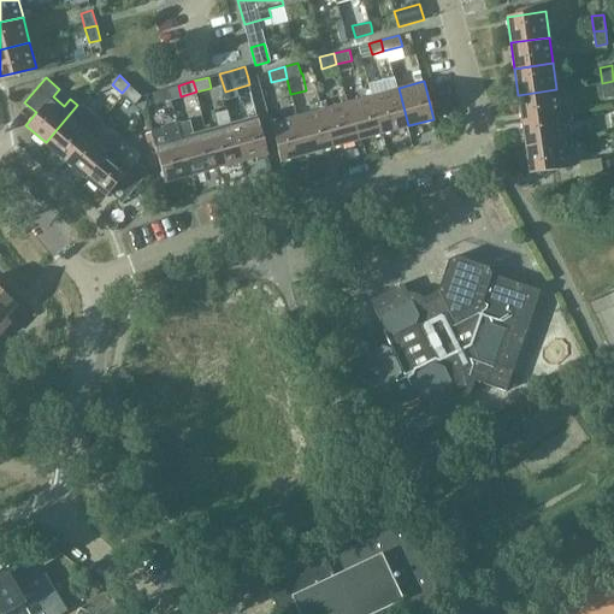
[(613,81),(602,83),(603,96),(613,95),(613,81)]
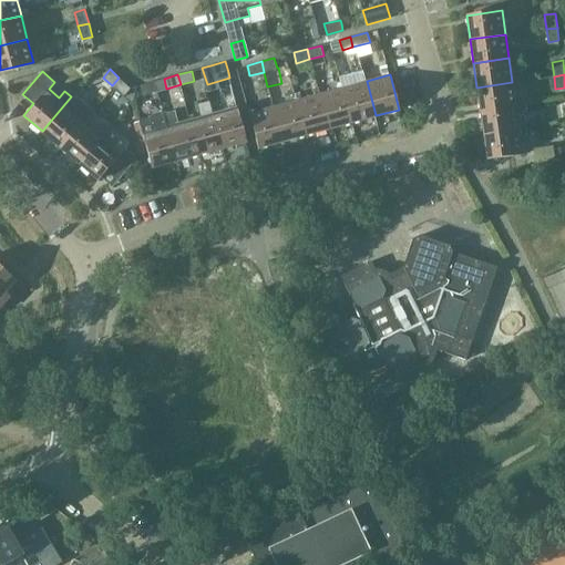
[(119,78),(112,85),(124,96),(131,88),(119,78)]
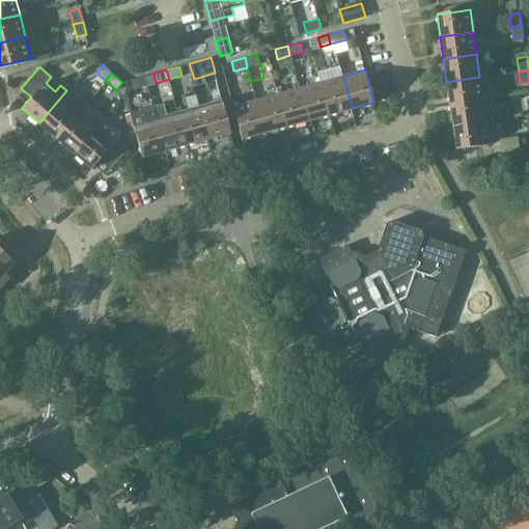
[(132,79),(135,88),(147,85),(145,76),(132,79)]
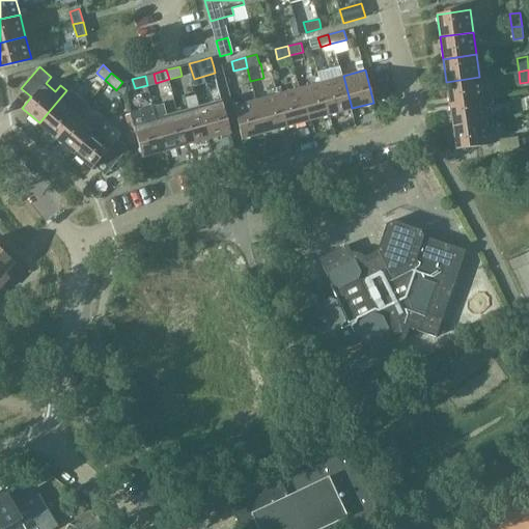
[(343,76),(322,81),(330,114),(352,108),(343,76)]
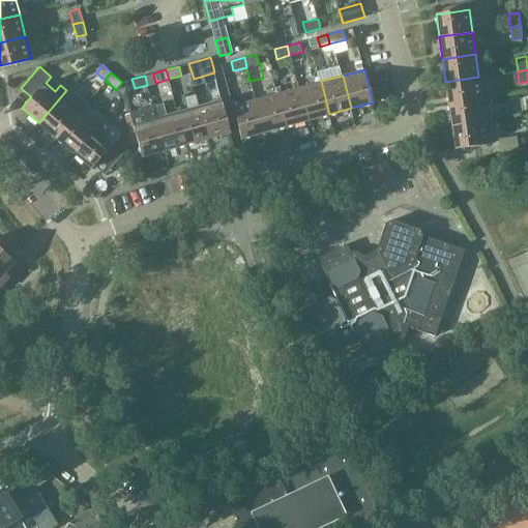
[(445,82),(448,104),(481,99),(478,77),(445,82)]
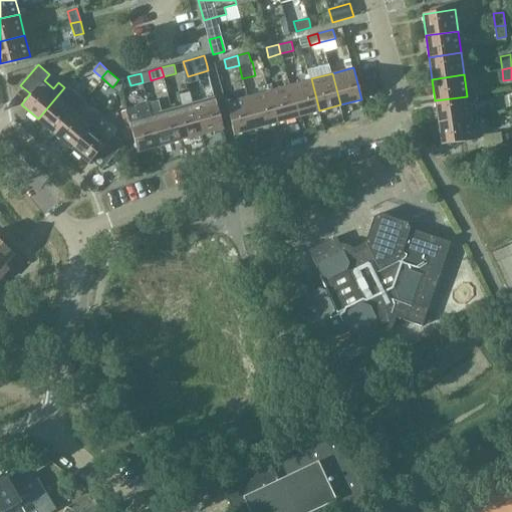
[(311,78),(290,84),(298,116),(319,110),(311,78)]
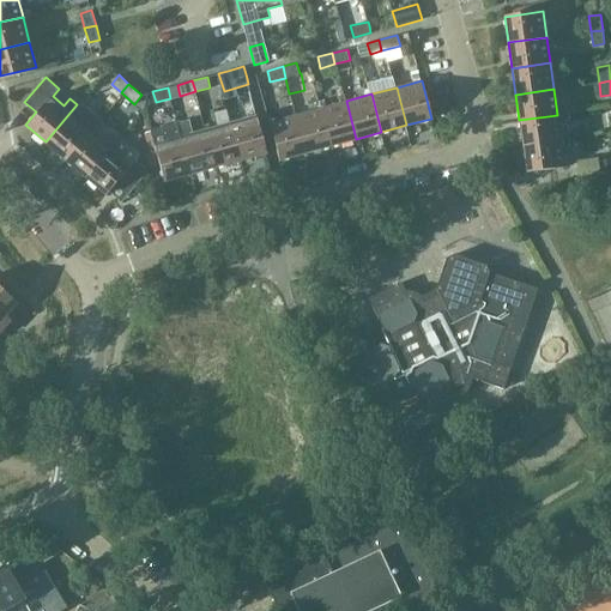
[(327,106),(321,108),(331,145),(356,139),(346,101),(327,106)]
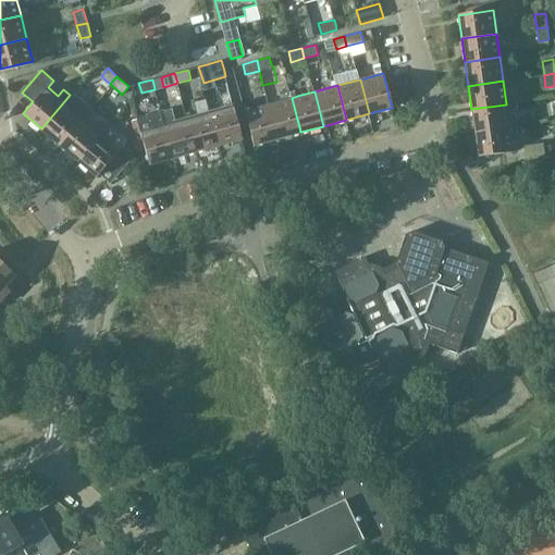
[(70,95),(41,128),(60,145),(90,108),(72,93),(70,95)]
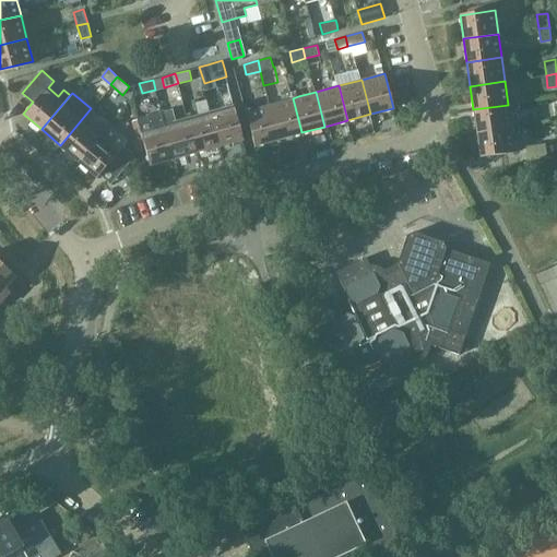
[(198,114),(188,117),(197,152),(221,145),(211,110),(208,98),(194,102),(198,114)]
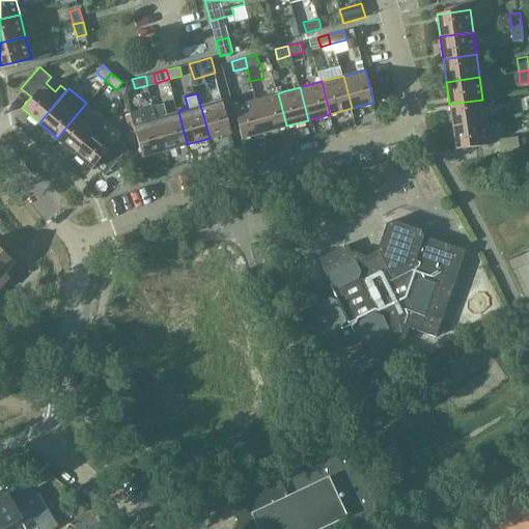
[(278,93),(256,100),(265,132),(286,126),(278,93)]
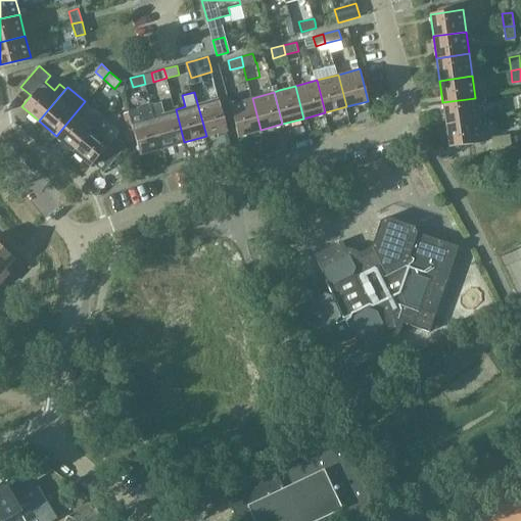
[(220,97),(197,103),(206,136),(228,130),(220,97)]
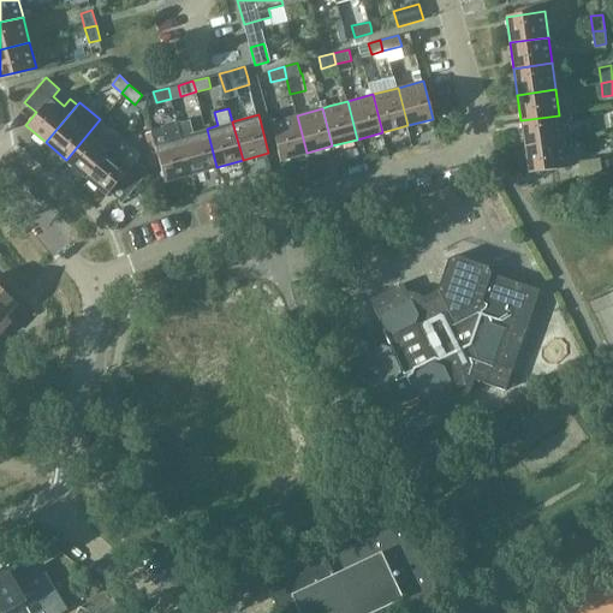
[(307,153),(297,115),(272,121),(281,160),(307,153)]
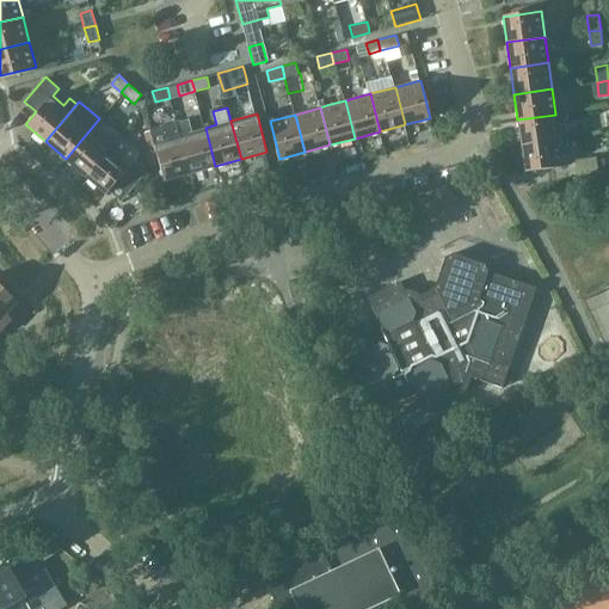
[(517,120),(521,146),(560,140),(555,115),(517,120)]
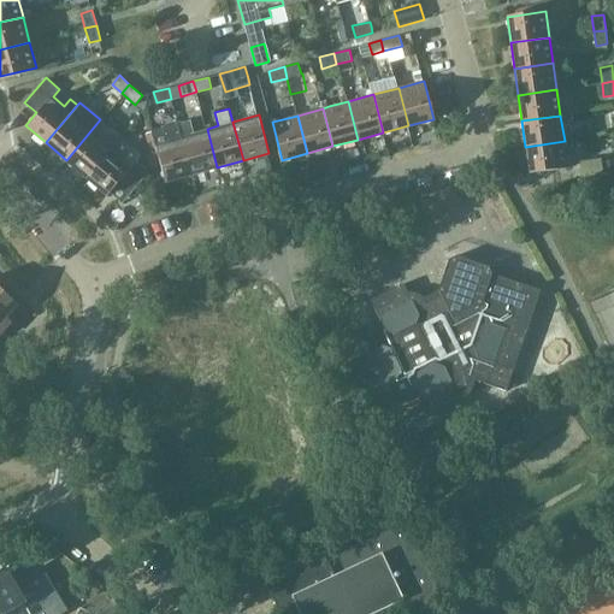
[(66,160),(87,177),(120,136),(100,119),(92,129),(66,160)]
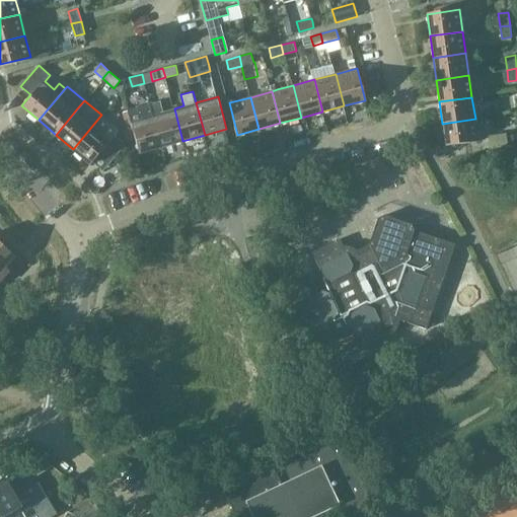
[(160,100),(149,103),(161,146),(182,141),(174,108),(162,112),(160,100)]
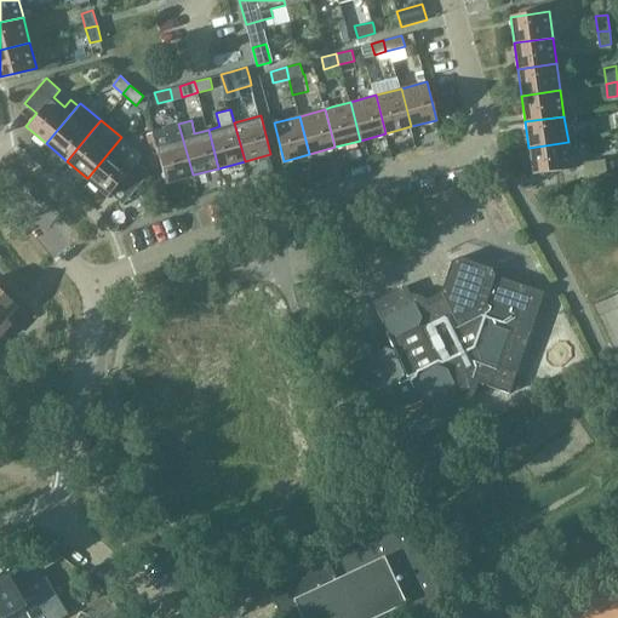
[(193,175),(178,124),(153,131),(159,153),(161,162),(166,182),(193,175)]
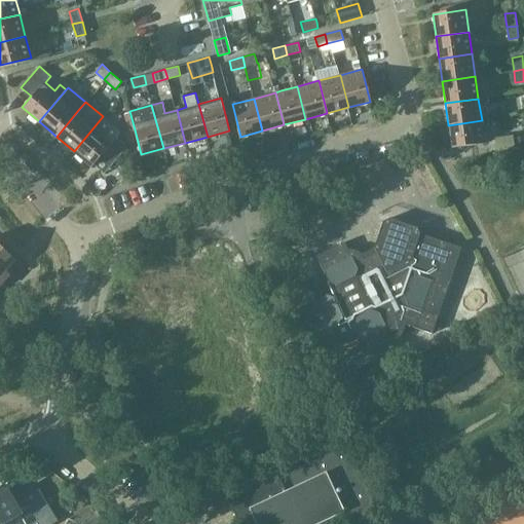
[(103,116),(74,151),(91,165),(101,154),(111,163),(126,145),(116,137),(118,133),(118,128),(103,116)]
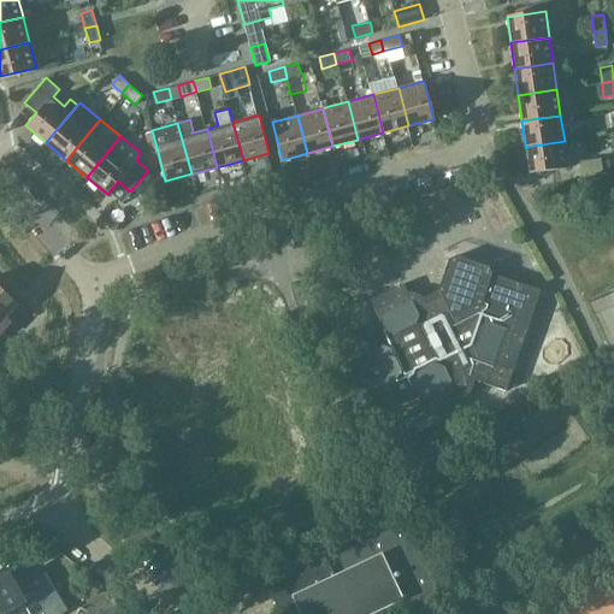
[(565,141),(525,147),(529,172),(568,167),(565,141)]
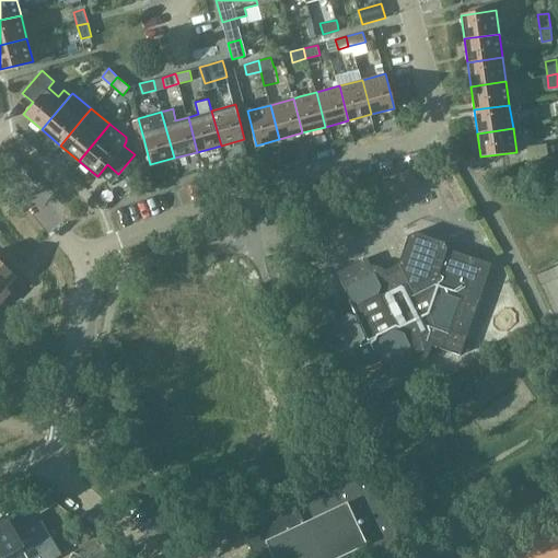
[(143,138),(135,140),(137,150),(146,147),(143,138)]
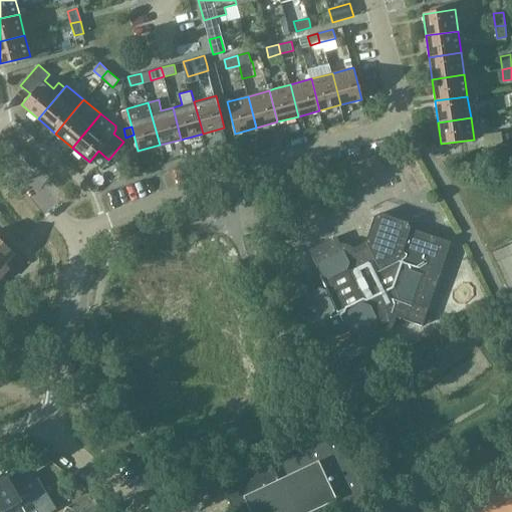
[(337,236),(328,240),(309,249),(317,265),(303,272),(301,278),(308,292),(292,300),(305,328),(320,320),(328,337),(335,338),(349,330),(356,345),(384,331),(391,327),(397,313),(422,324),(429,307),(451,241),(410,227),(408,223),(408,222),(381,213),(381,212),(372,216),(373,217),(366,240),(345,251),(337,236)]
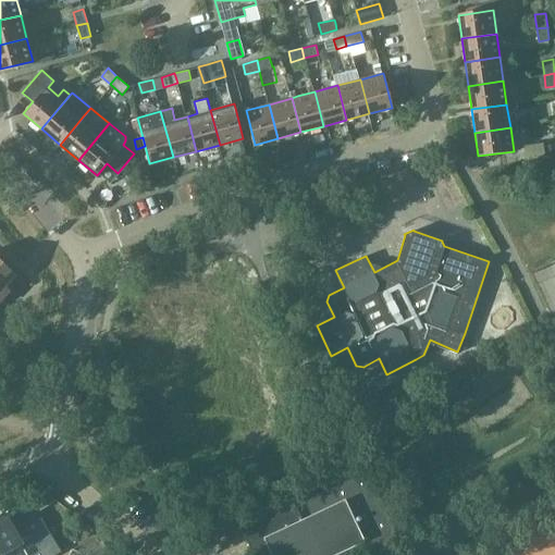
[(0,260),(0,295),(3,298),(11,291),(5,286),(15,275),(0,260)]
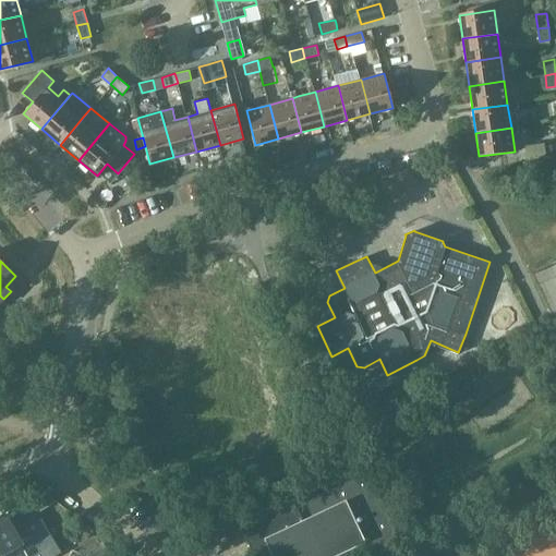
[(372,395),(360,400),(364,409),(363,410),(369,421),(383,414),(372,395)]
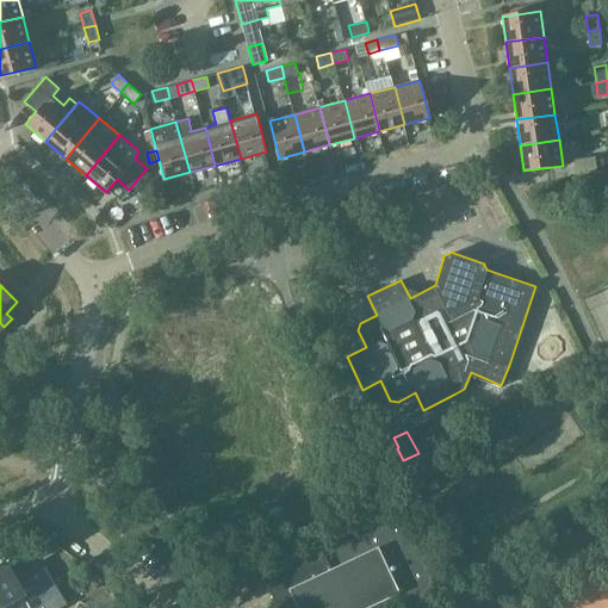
[(321,476),(332,500),(342,495),(332,471),(321,476)]
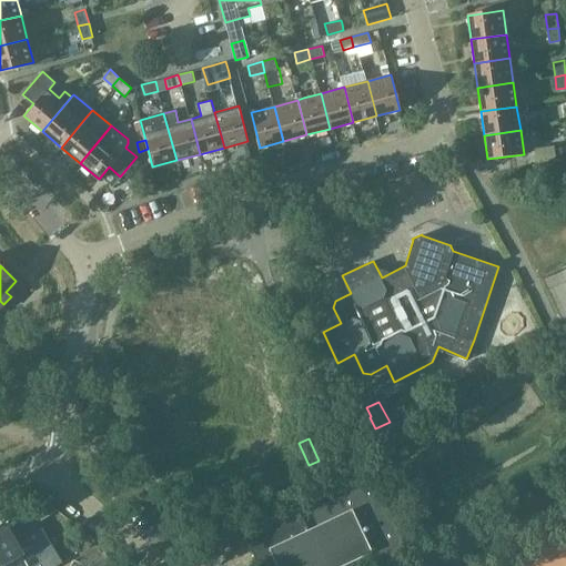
[(382,565),(408,554),(374,479),(364,485),(302,514),(299,508),(244,534),(259,565),(382,565)]
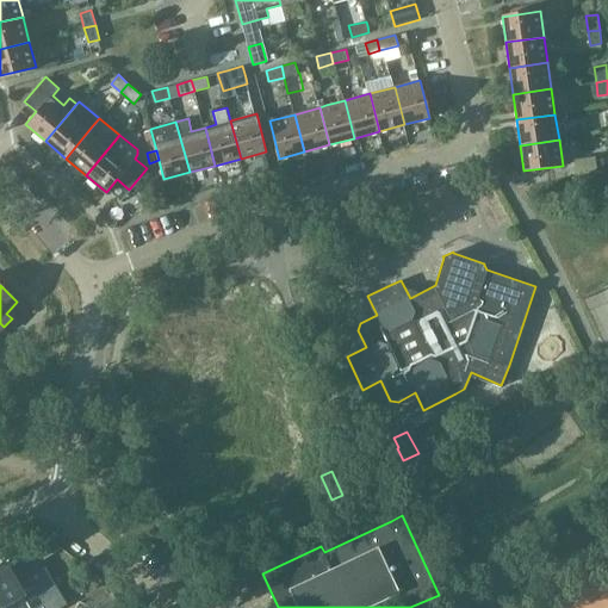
[(62,548),(50,538),(48,539),(29,551),(37,564),(61,548),(62,548)]
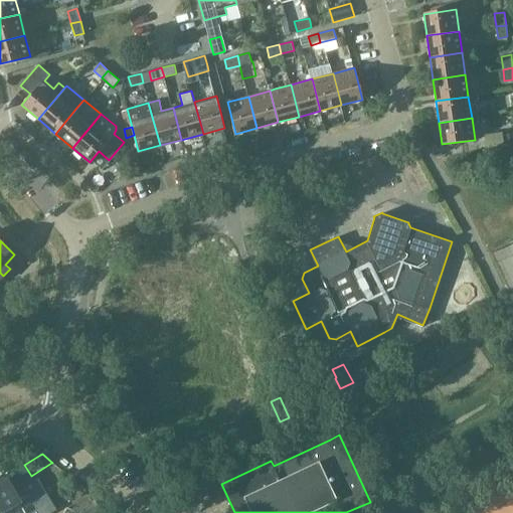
[(3,472),(0,474),(0,512),(20,501),(27,512),(39,504),(22,478),(11,485),(3,472)]
